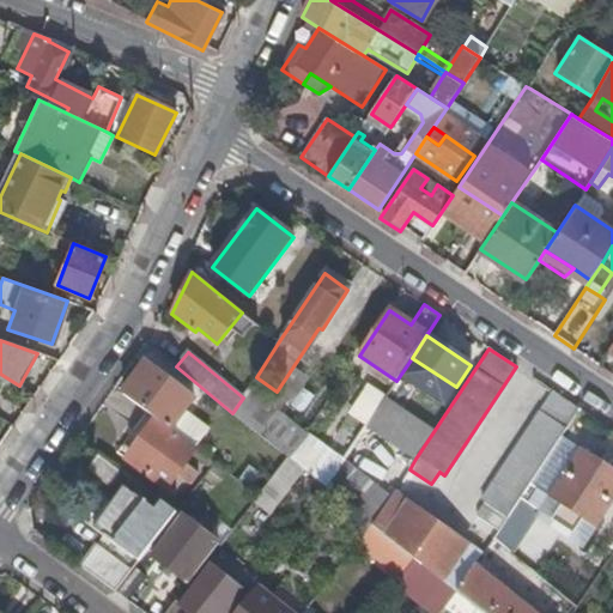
[(169,430),(182,412),(192,399),(145,364),(122,395),(157,422),(169,430)]
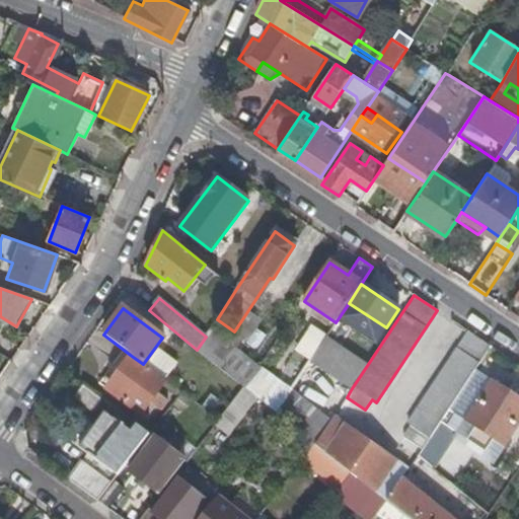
[(348,329),(336,322),(324,340),(337,348),(338,345),(348,329)]
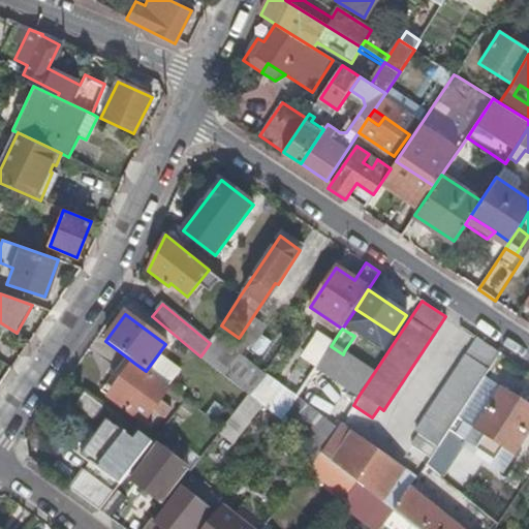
[(254,368),(214,336),(210,343),(200,356),(199,358),(241,390),(254,368)]
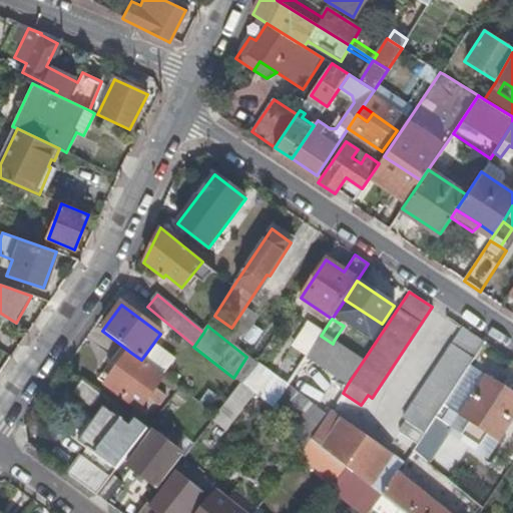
[(410,443),(415,447),(484,342),(462,327),(402,418),(406,420),(399,430),(413,439),(410,443)]
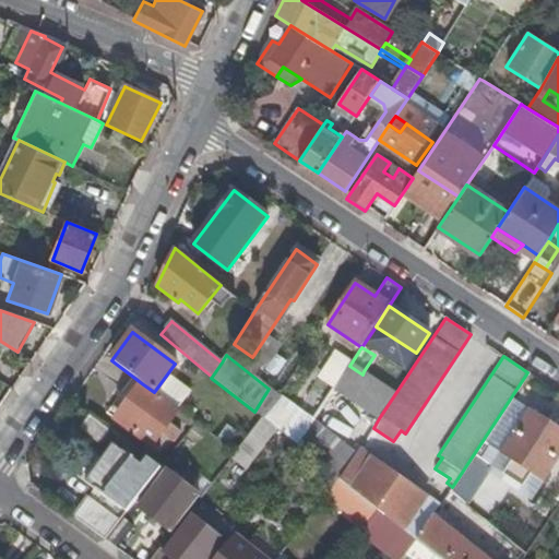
[(334,389),(379,418),(396,392),(364,371),(363,375),(349,366),(341,380),(334,389)]
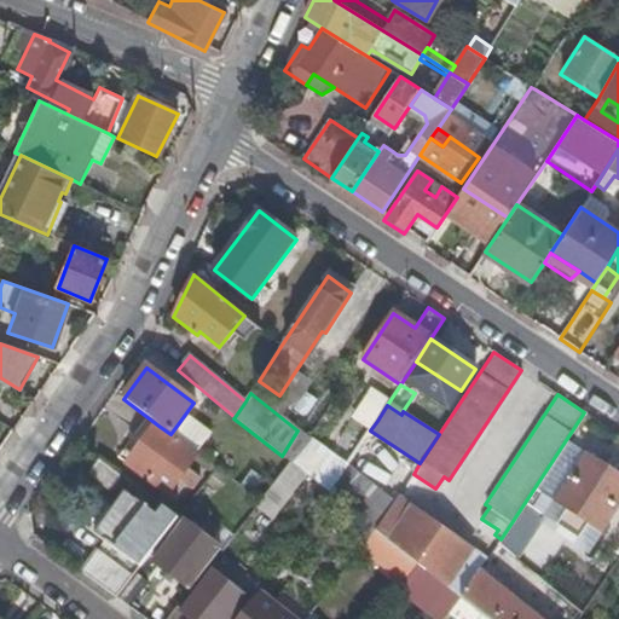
[(340,462),(298,431),(282,456),(290,463),(305,474),(328,493),(346,467),(370,431),(377,421),(365,412),(337,453),(343,457),(340,462)]
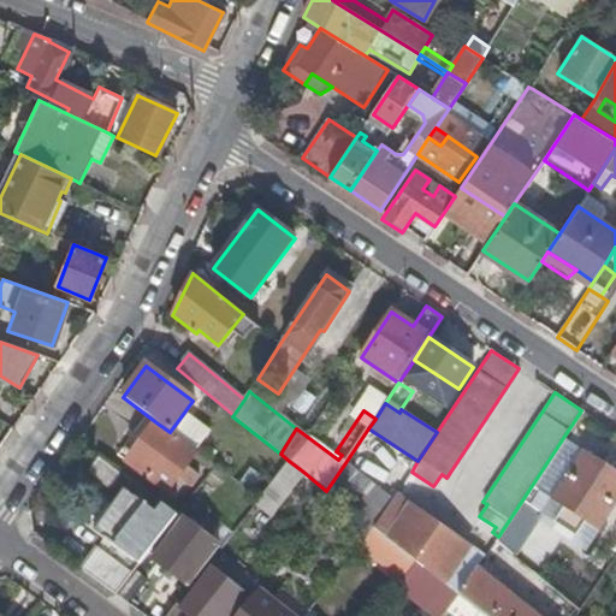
[(206,430),(183,414),(170,432),(193,449),(206,430)]
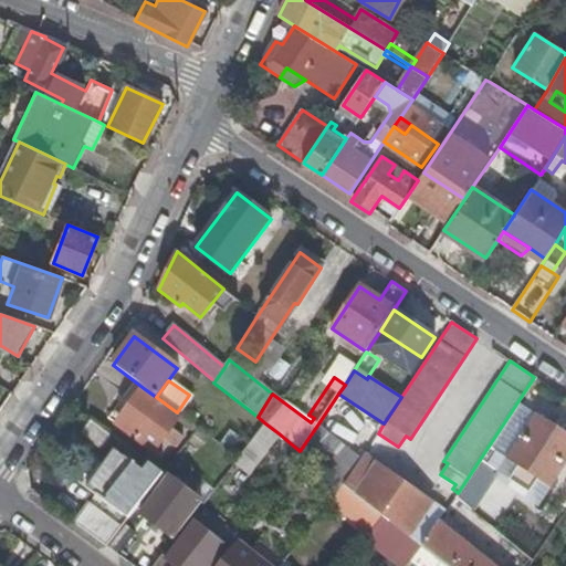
[(154,451),(180,416),(177,412),(156,397),(145,389),(118,426),(154,451)]
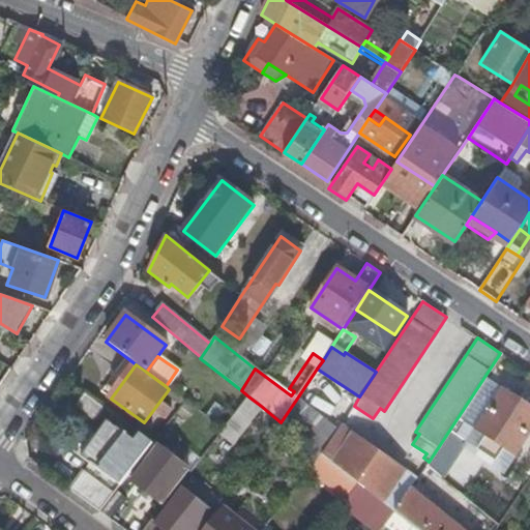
[(529,408),(501,389),(475,430),(516,455),(529,433),(529,408)]
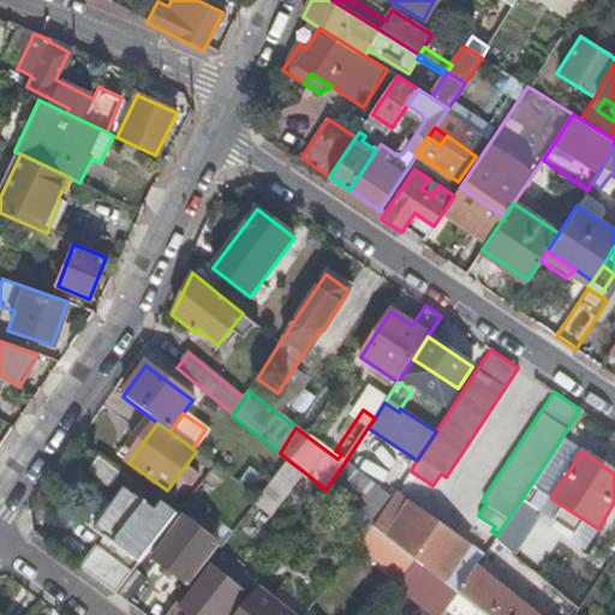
[(109,487),(120,472),(99,458),(89,471),(109,487)]
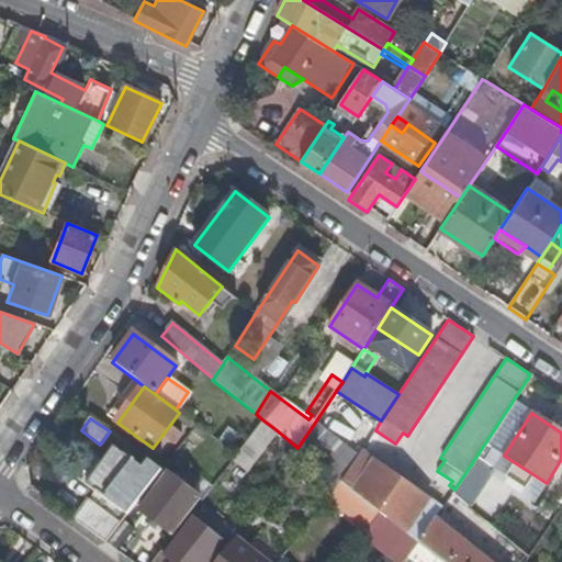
[(245,471),(277,430),(263,420),(237,454),(232,461),(245,471)]
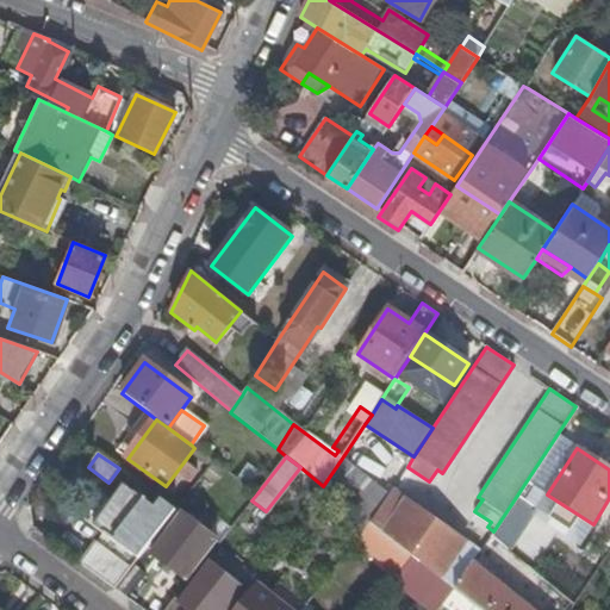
[(387,496),(341,460),(323,486),(329,491),(362,516),(369,522),(387,496)]
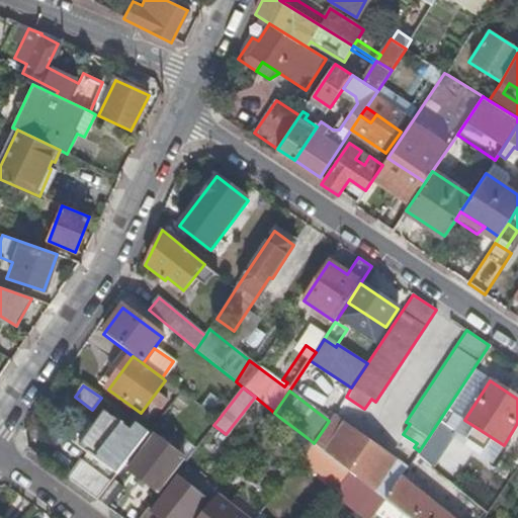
[(88,454),(70,479),(98,500),(150,434),(137,424),(131,432),(104,413),(79,447),(88,454)]
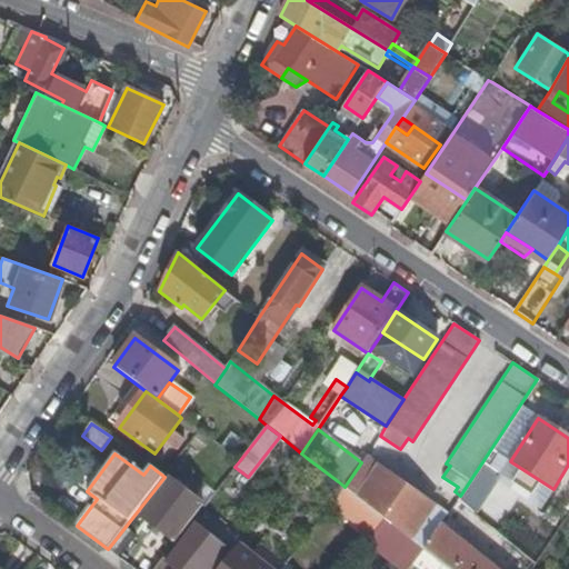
[(448,513),(366,457),(361,462),(345,487),(346,488),(385,519),(423,550),(440,525),(448,513)]
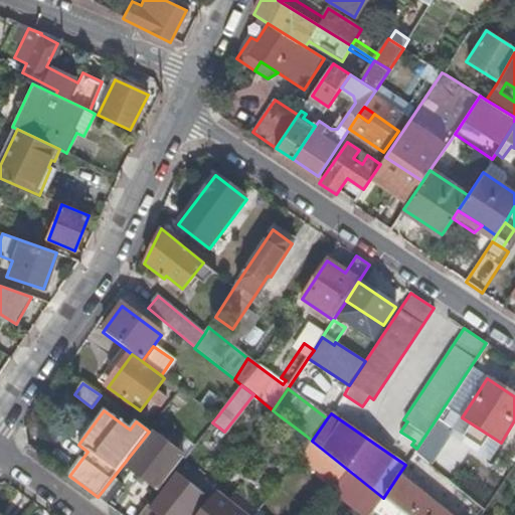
[(154,435),(129,468),(158,491),(184,457),(154,435)]
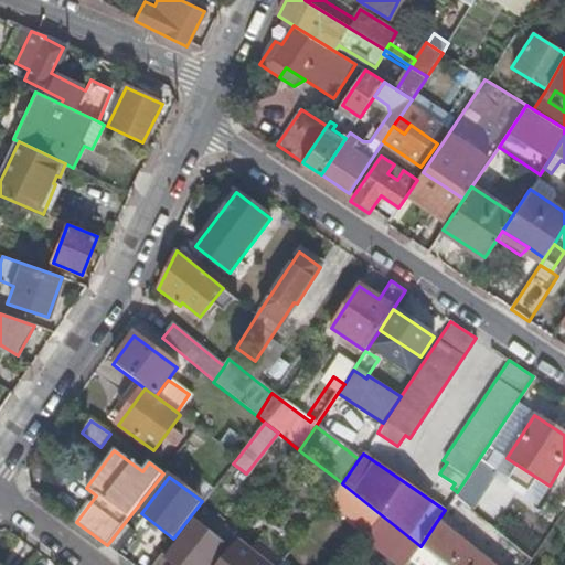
[(328,489),(336,496),(343,484),(342,483),(336,478),(328,489)]
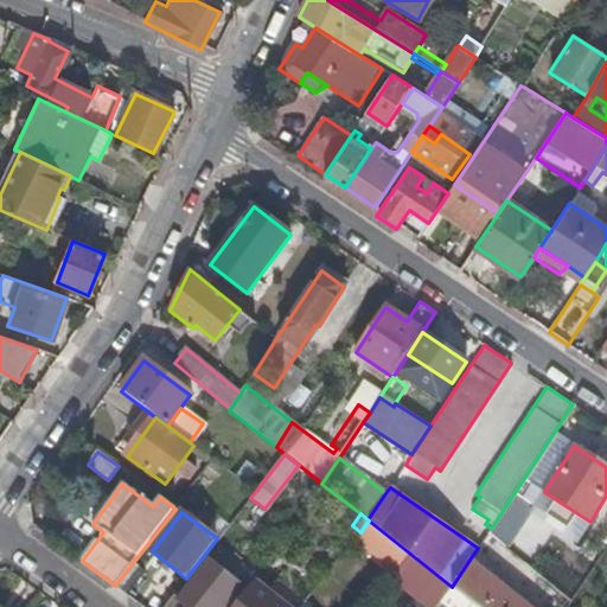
[(401,564),(410,554),(369,521),(360,532),(401,564)]
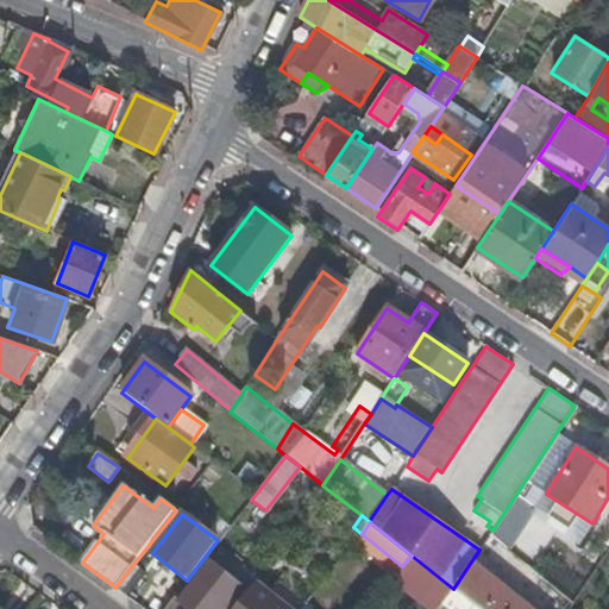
[(180,603),(175,598),(167,608),(183,608),(186,608),(187,608),(224,608),(243,585),(212,562),(180,603)]
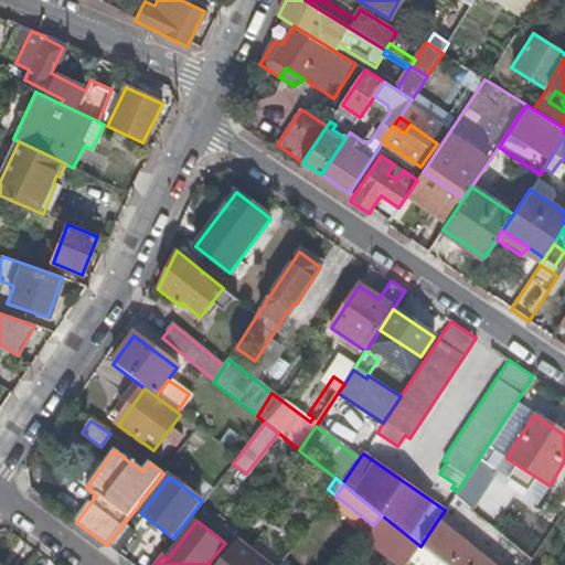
[(492,564),(437,521),(420,546),(440,562),(444,564),(492,564)]
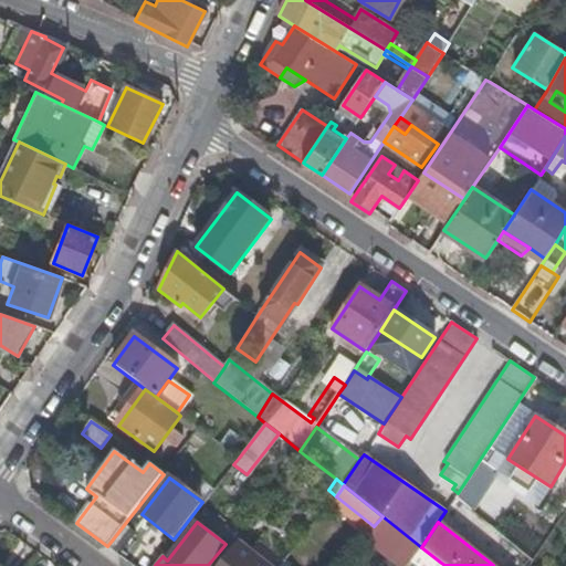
[(263,565),(236,544),(218,565),(263,565)]
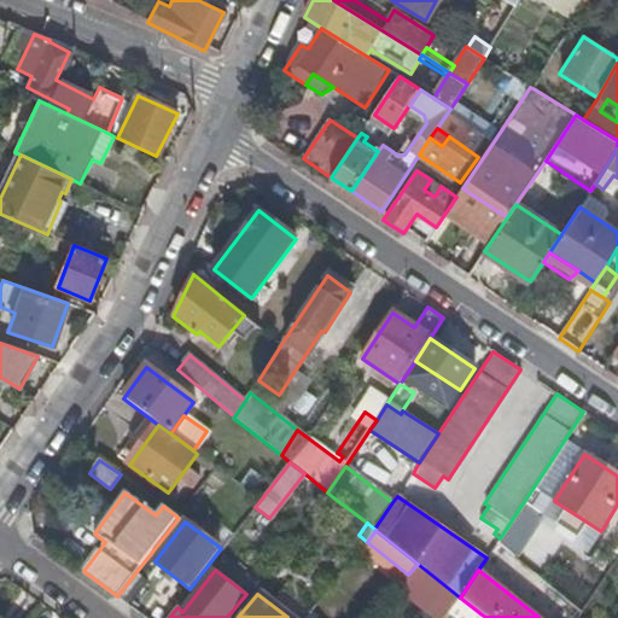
[(456,617),(479,617),(482,614),(460,598),(449,612),(456,617)]
